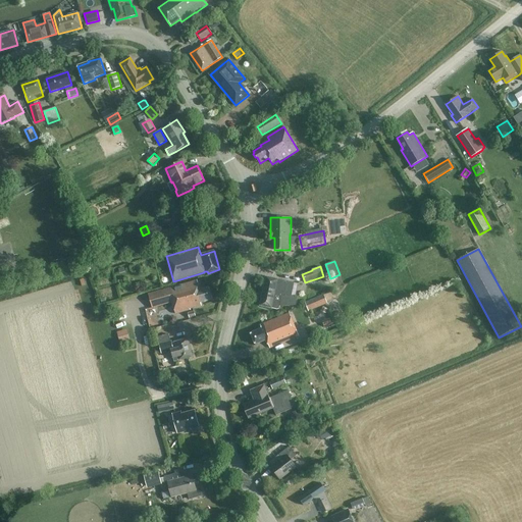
[(340,274),(333,277),(336,285),(343,283),(340,274)]
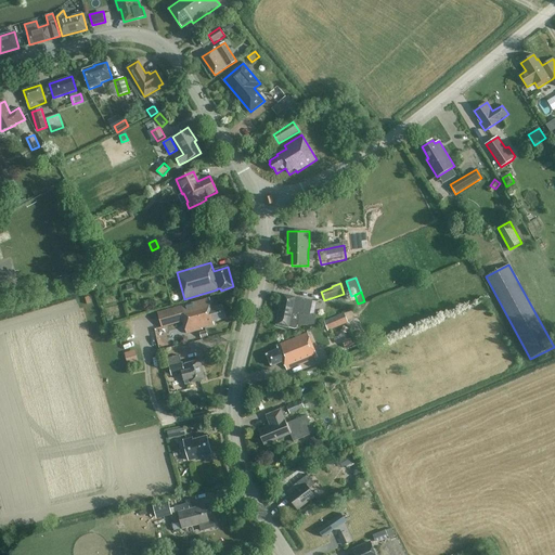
[(295,297),(283,295),(276,325),(295,328),(297,328),(297,325),(314,324),(313,314),(310,314),(312,301),(295,297)]
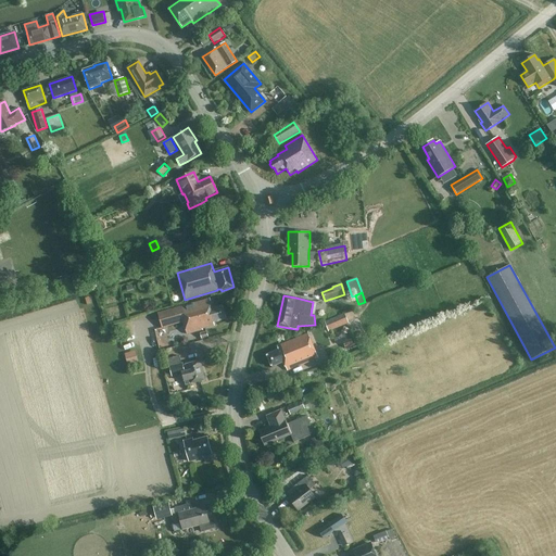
[(223,306),(213,308),(211,299),(159,314),(162,328),(184,323),(187,335),(203,330),(202,329),(215,326),(214,323),(227,319),(223,306)]
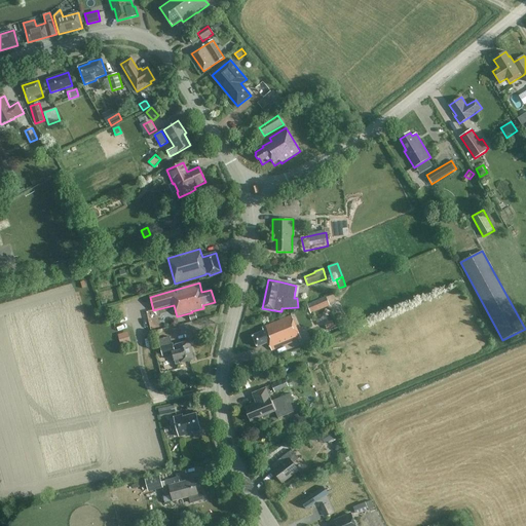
[(330,306),(327,297),(307,304),(311,313),(330,306)]
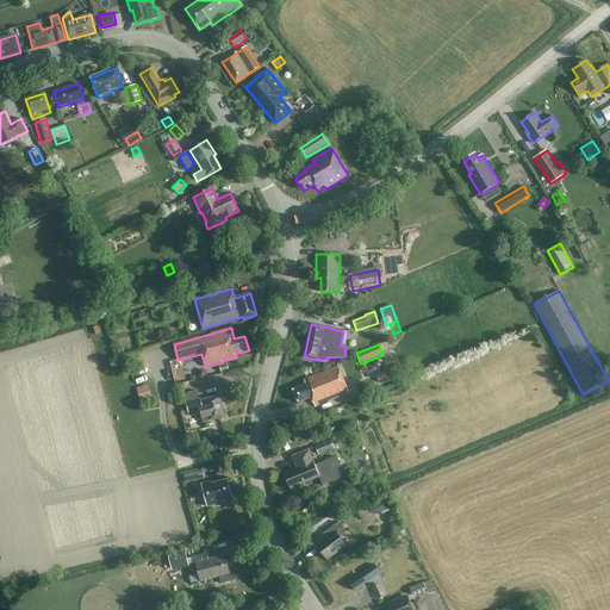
[(131,358),(122,360),(125,374),(135,371),(131,358)]
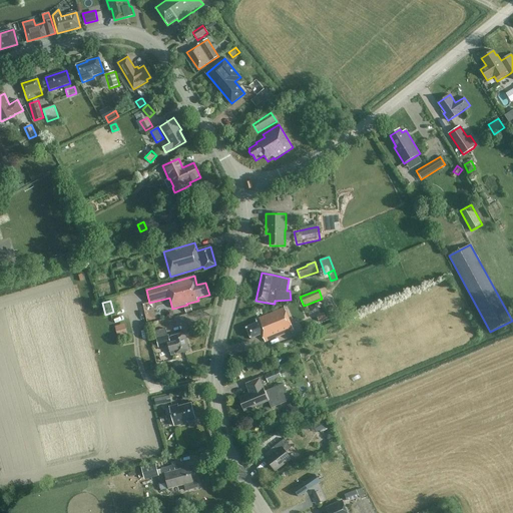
[(262,334),(266,343),(294,331),(285,308),(257,320),(258,323),(246,328),(251,339),(262,334)]
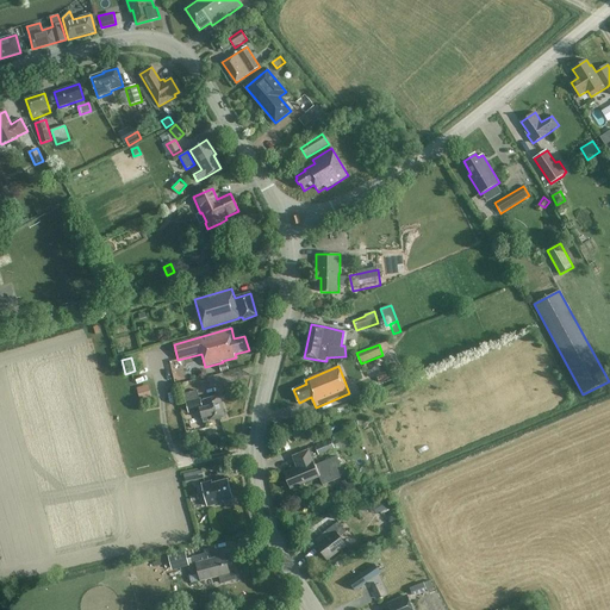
[(137,387),(142,405),(154,402),(149,385),(137,387)]
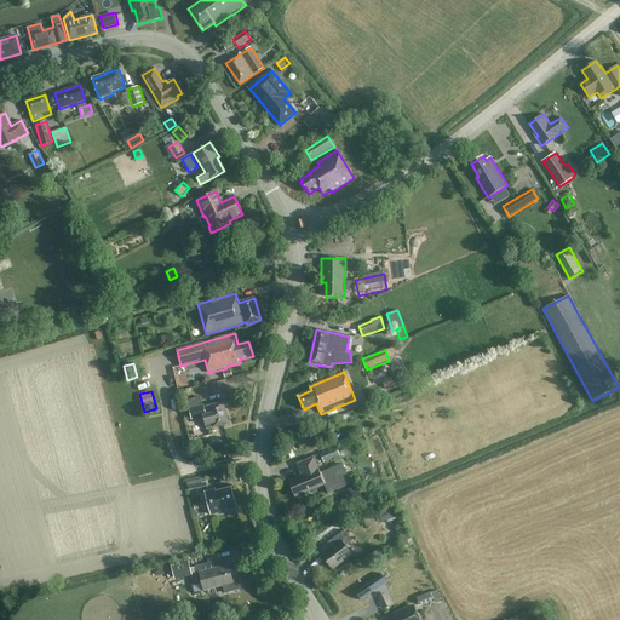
[(202,406),(200,397),(187,401),(191,420),(204,417),(207,430),(229,424),(224,403),(205,408),(204,406),(202,406)]
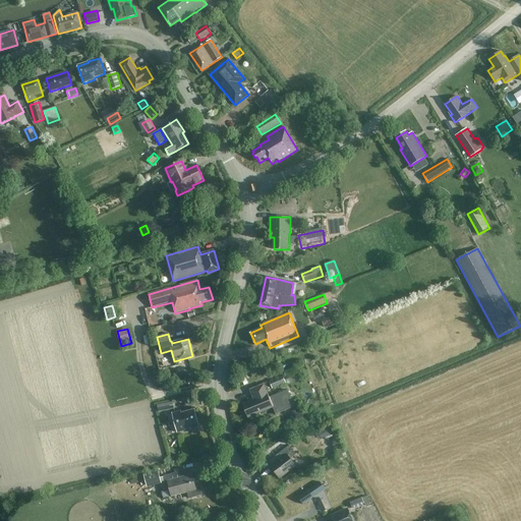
[(270,382),(273,389),(286,383),(283,375),(270,382)]
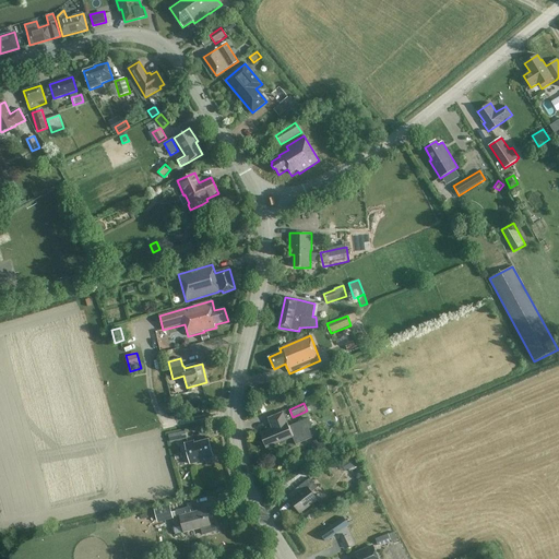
[(294,437),(289,427),(283,413),(269,418),(273,429),(260,433),(266,449),(293,438),(294,437)]
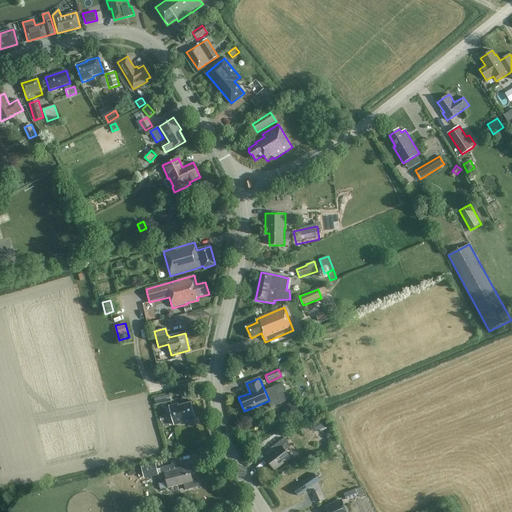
[(271,407),(286,401),(283,393),(286,392),(282,383),(265,391),(269,400),(268,401),(271,407)]
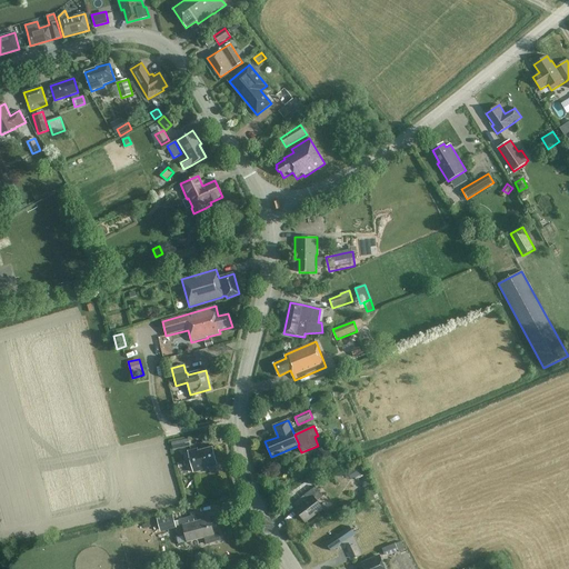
[(190,446),(189,439),(172,442),(173,449),(190,446)]
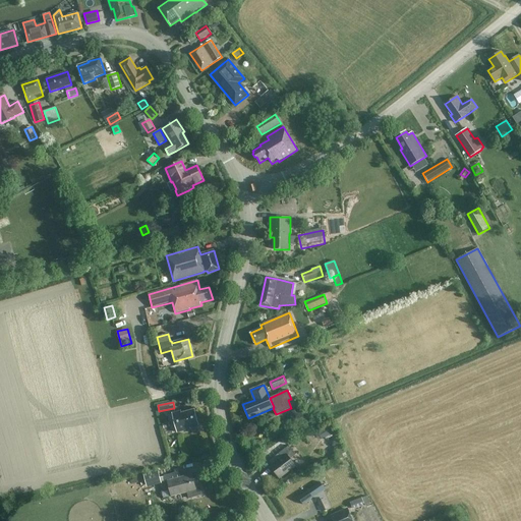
[(298,409),(291,412),(294,419),(301,417),(298,409)]
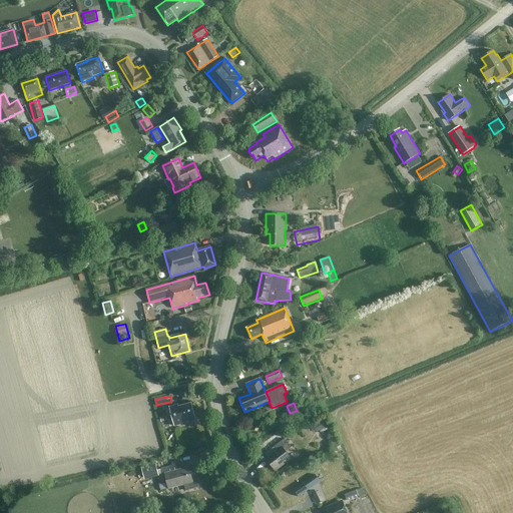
[(195,419),(191,404),(178,407),(178,405),(170,407),(175,426),(187,423),(187,421),(195,419)]
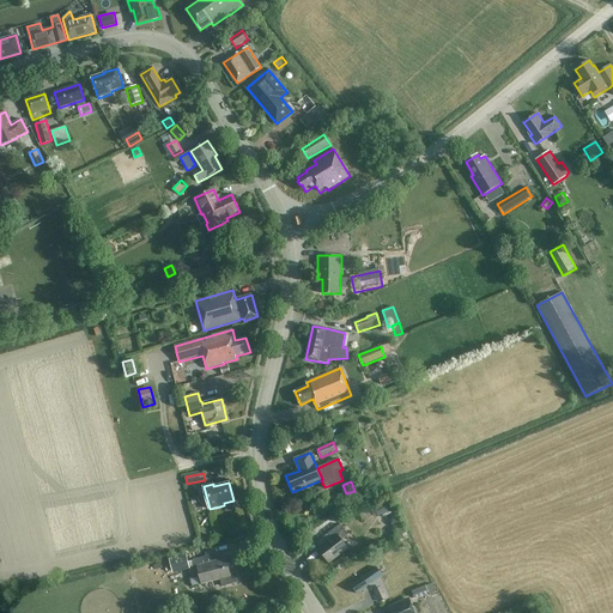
[(377,507),(382,516),(393,510),(388,501),(377,507)]
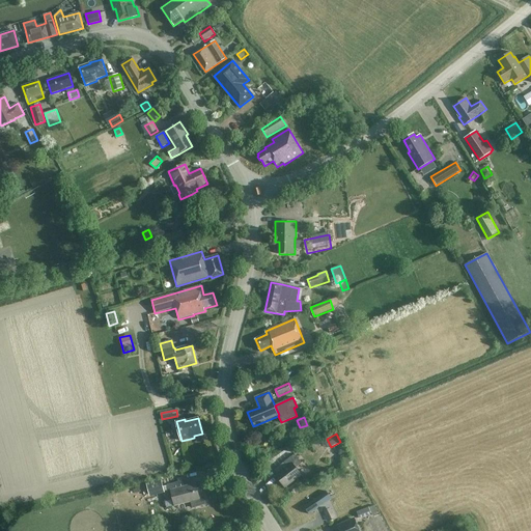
[(341,456),(347,470),(355,467),(348,453),(341,456)]
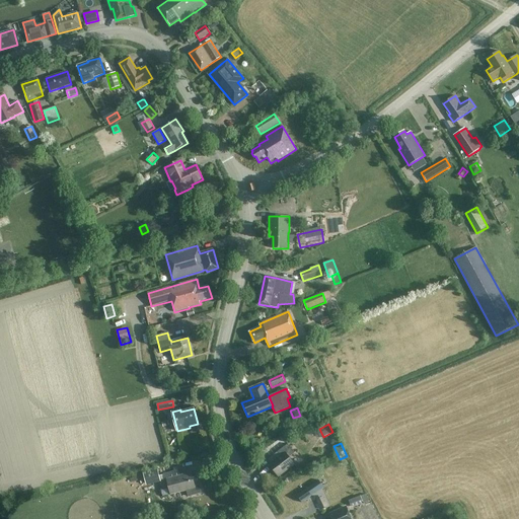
[(295,453),(288,444),(278,452),(282,457),(270,465),(278,476),(294,464),(289,457),(295,453)]
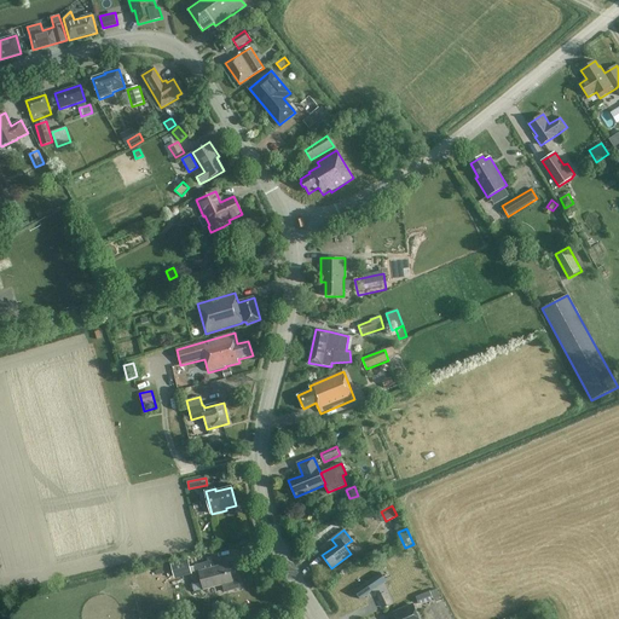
[(171,563),(175,579),(192,574),(189,559),(171,563)]
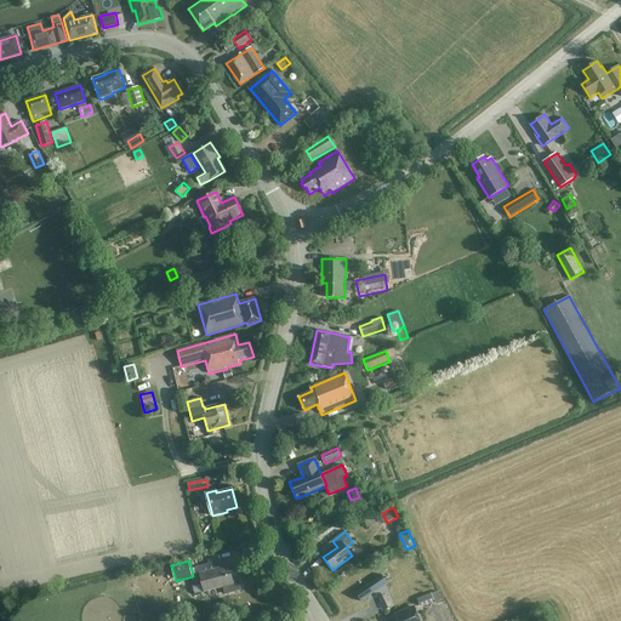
[(240,590),(238,581),(233,582),(229,567),(215,570),(214,563),(206,564),(195,567),(198,575),(200,574),(205,592),(223,587),(226,593),(240,590)]
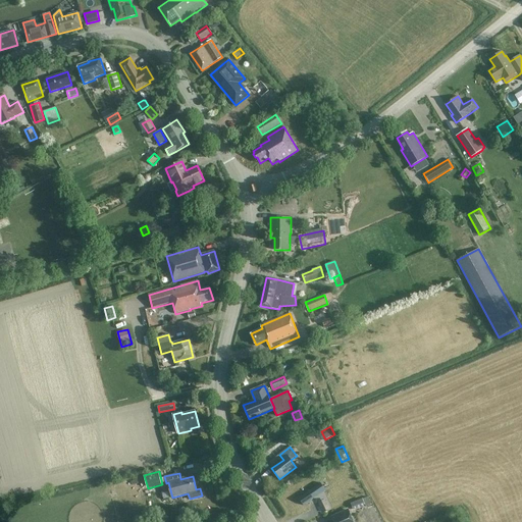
[(299,499),(304,506),(323,492),(318,485),(299,499)]
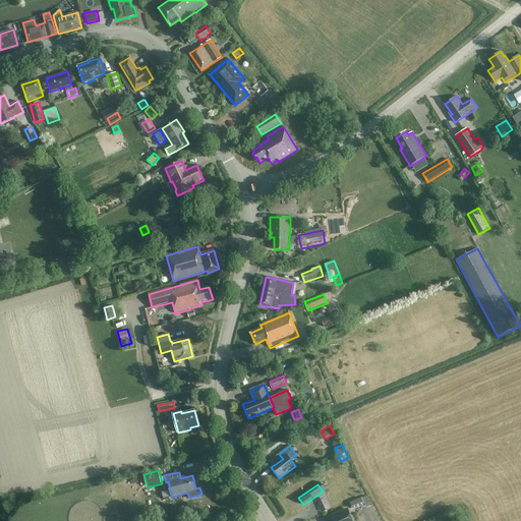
[(364,504),(365,505),(370,503),(367,496),(361,498),(364,504)]
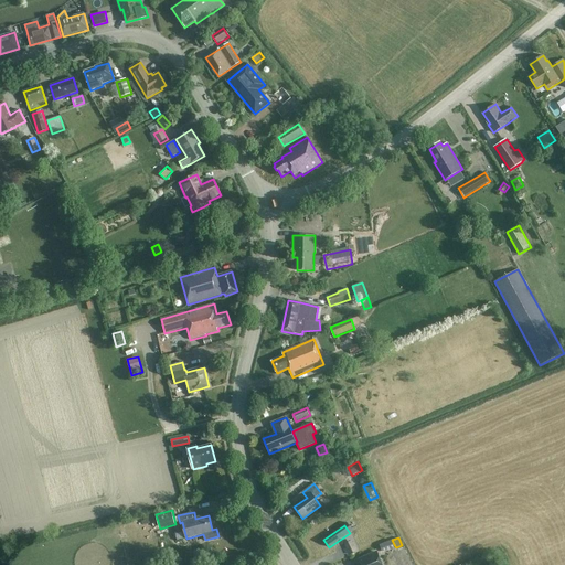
[(392,541),(380,545),(382,552),(394,546),(392,541)]
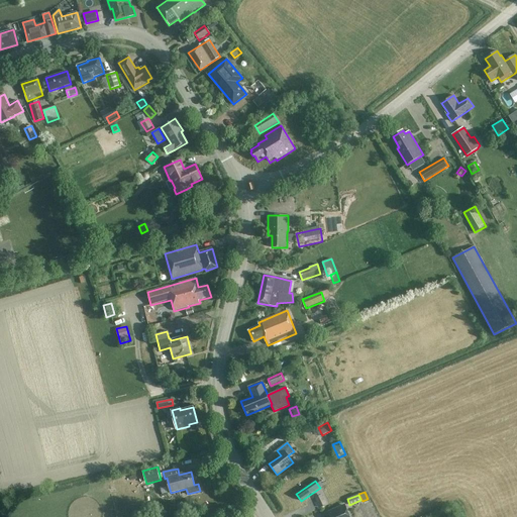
[(348,516),(344,506),(328,513),(330,516),(348,516)]
